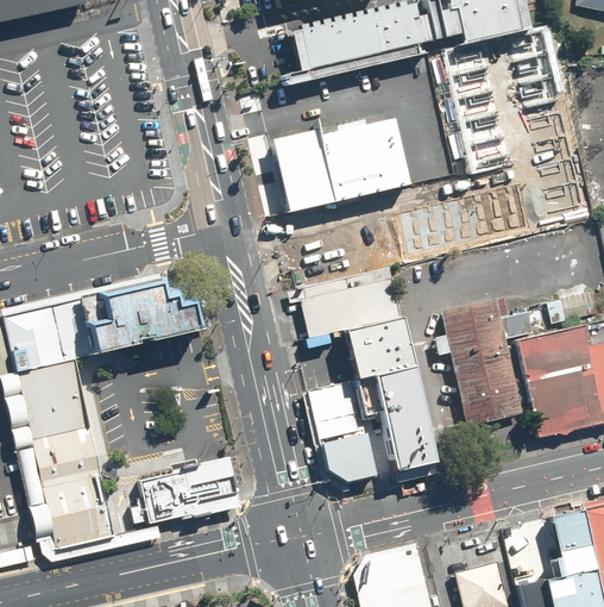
[(0,0),(0,20),(85,2),(83,0),(0,0)]
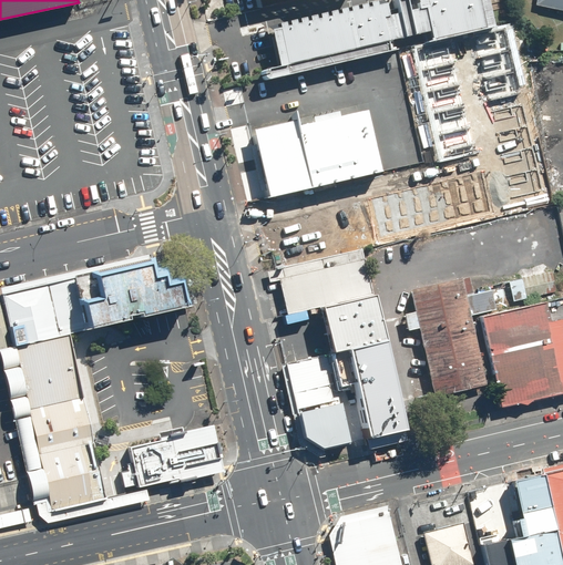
[(264,78),(269,79),(390,50),(388,41),(428,32),(430,41),(493,27),(487,0),(417,0),(419,8),(401,12),(388,16),(385,0),(380,0),(269,26),(278,65),(265,69),(262,72),(264,78)]
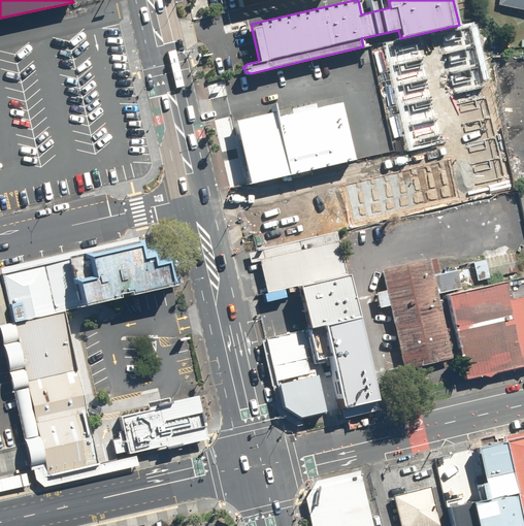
[(332,96),(230,120),(246,186),(348,162),(332,96)]
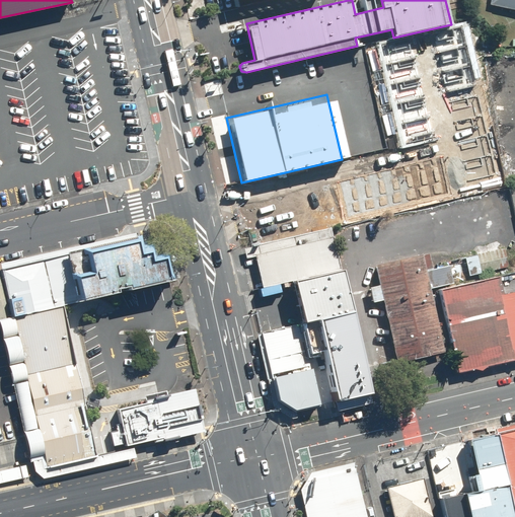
[(334,226),(253,244),(263,286),(292,280),(343,268),(334,226)]
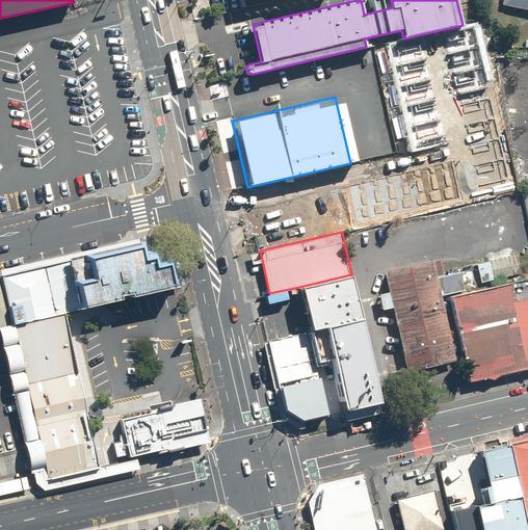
[(3,274),(15,324),(64,313),(77,311),(178,287),(172,260),(161,263),(158,248),(147,250),(144,242),(3,274)]
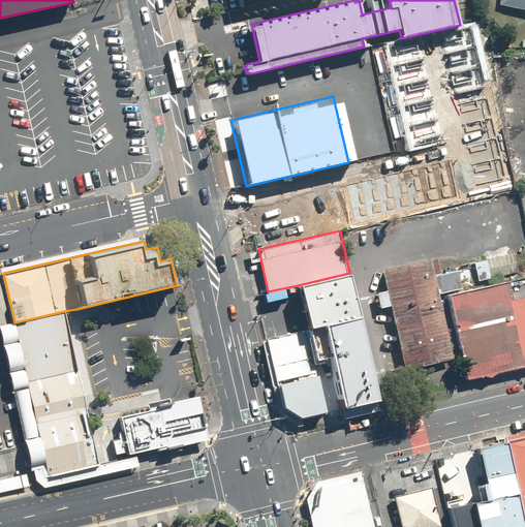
[(431,257),(382,269),(406,369),(454,358),(431,257)]
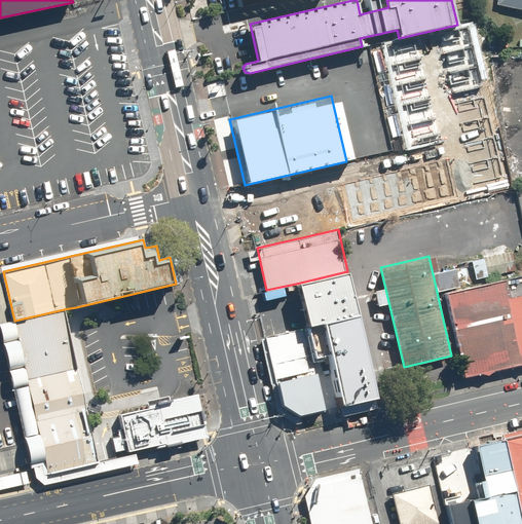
[(358,314),(347,271),(296,284),(306,327),(322,324),(358,314)]
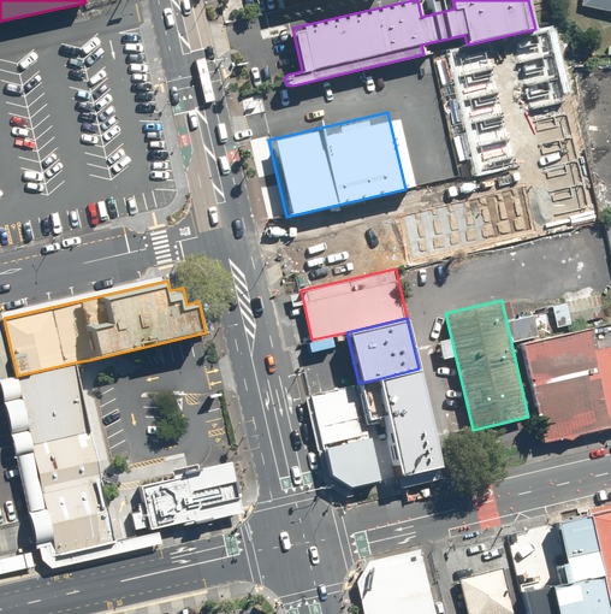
[(545,441),(610,424),(610,344),(527,364),(545,441)]
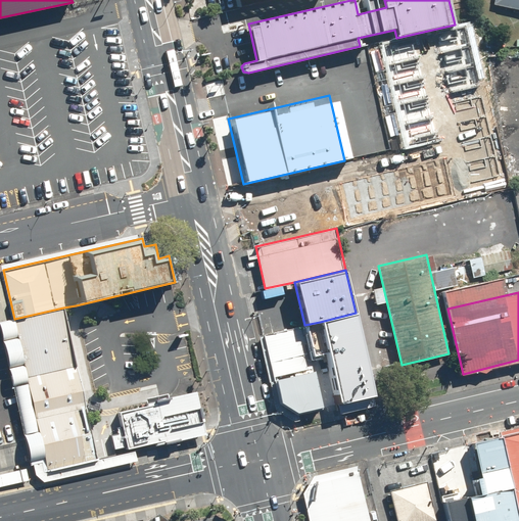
[(49,469),(98,458),(66,322),(63,308),(14,319),(49,469)]
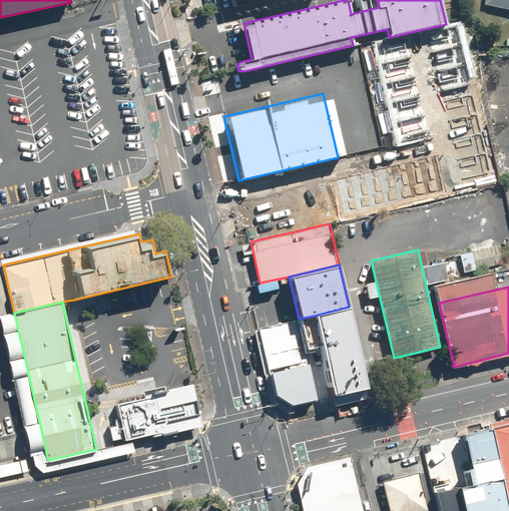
[(365,374),(349,307),(314,316),(329,382),(365,374)]
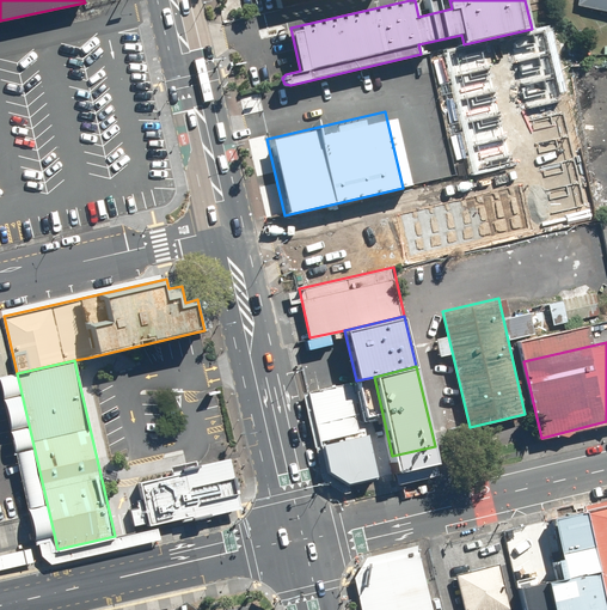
[(375,477),(354,382),(311,391),(329,471),(348,485),(375,477)]
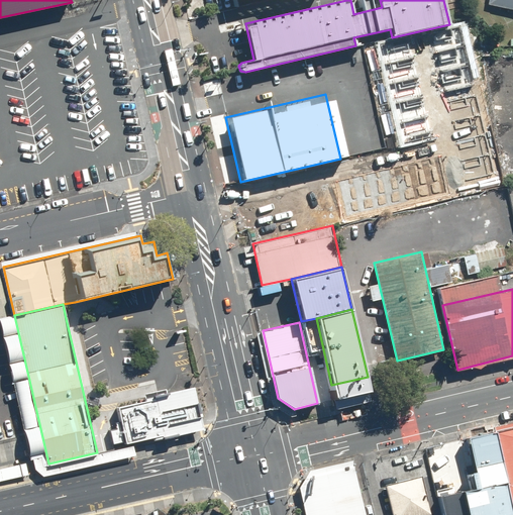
[(149,398),(120,404),(127,440),(203,424),(194,384),(170,389),(169,385),(147,389),(149,398)]
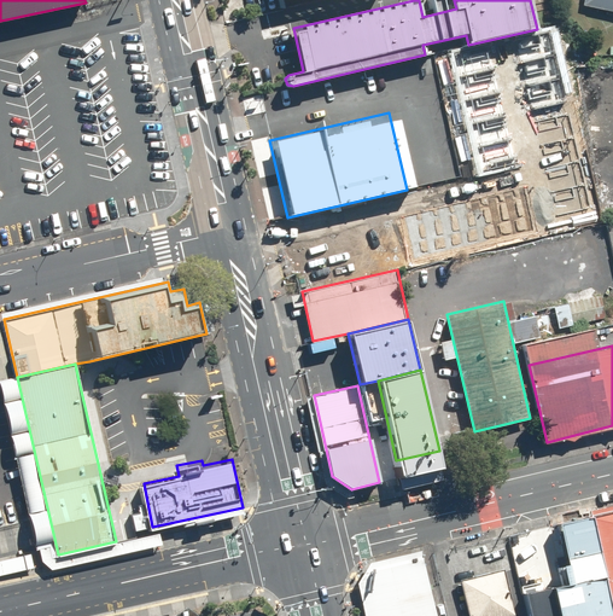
[(612,510),(589,517),(603,577),(612,610),(612,510)]
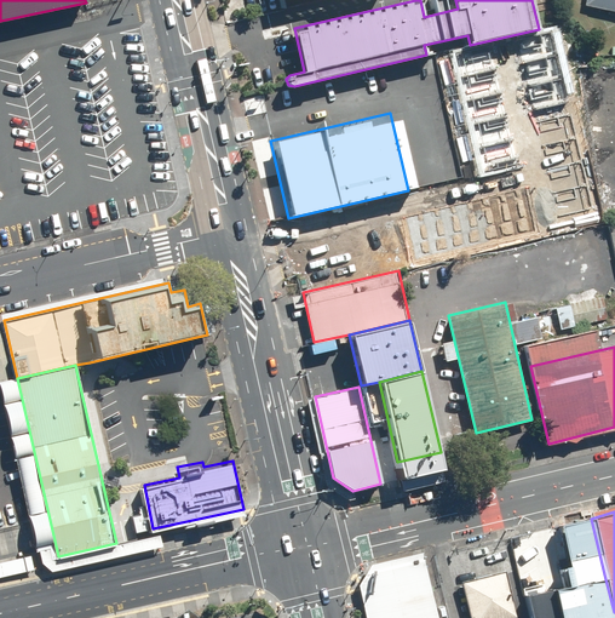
[(530,617),(614,617),(614,612),(605,579),(591,519),(559,526),(569,562),(559,565),(565,589),(526,599),(530,617)]
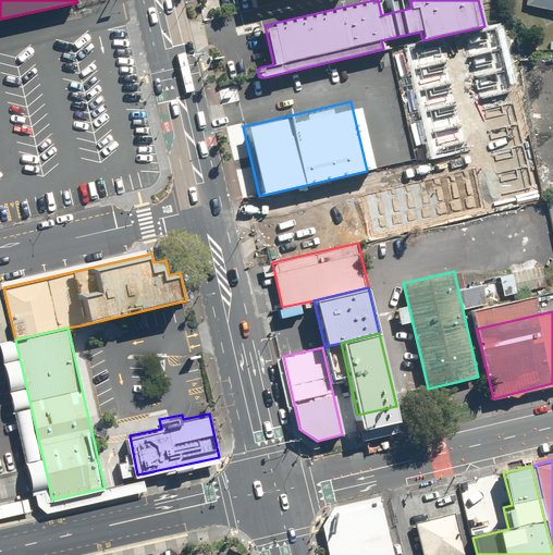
[(29,495),(0,502),(0,514),(33,506),(29,495)]
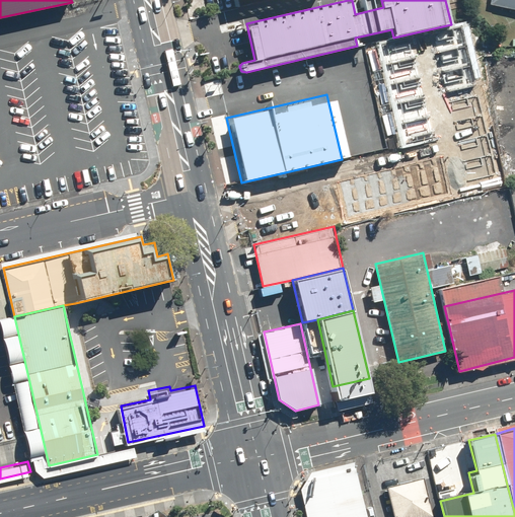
[(368,516),(355,463),(316,471),(305,488),(309,516),(368,516)]
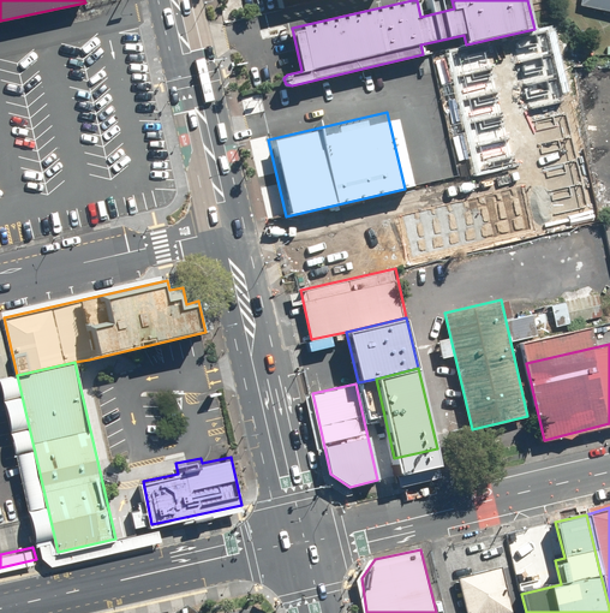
[(460,576),(470,612),(504,612),(514,611),(502,565),(460,576)]
